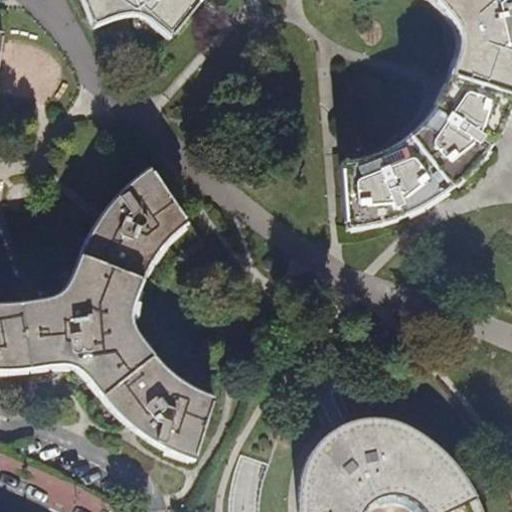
[(171,38),(201,0),(434,0),(439,6),(451,19),(458,38),(458,51),(454,66),(439,99),(423,119),(411,130),(402,138),(380,150),(363,155),(345,159),(348,228),(376,225),(398,220),(416,214),(439,201),(457,185),(473,169),(489,150),(502,132),(511,115),(511,0),(87,0),(98,26),(126,17),(136,16),(146,18),(171,38)]
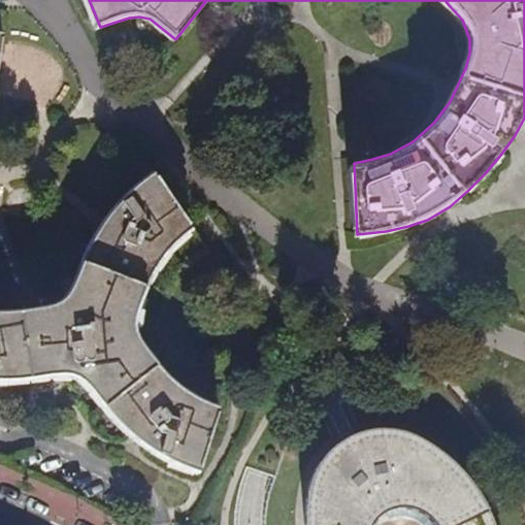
[(36,307),(22,308),(10,309),(0,308),(0,67),(4,32),(0,31),(0,378),(11,378),(32,375),(45,373),(56,371),(66,371),(73,373),(80,376),(86,382),(95,392),(107,407),(120,421),(129,429),(145,441),(157,450),(173,458),(186,464),(200,468),(220,404),(212,401),(202,397),(185,386),(175,378),(162,365),(146,347),(141,335),(136,324),(136,317),(137,312),(145,289),(151,275),(160,260),(166,251),(174,242),(192,227),(156,170),(140,182),(129,192),(112,210),(102,224),(93,238),(86,255),(77,276),(73,285),(67,293),(61,300),(53,303),(36,307)]
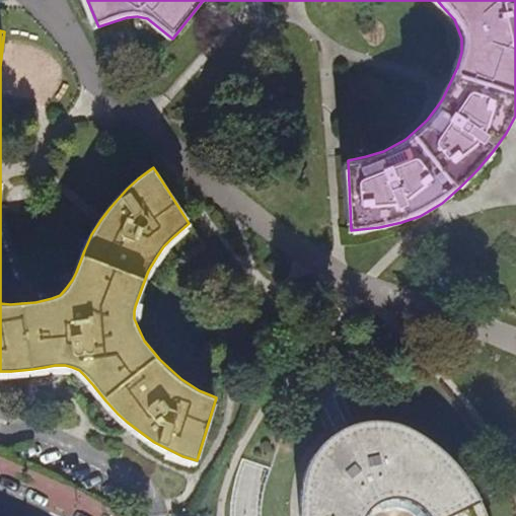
[(323,397),(340,431),(344,428),(351,426),(335,391),(323,397)]
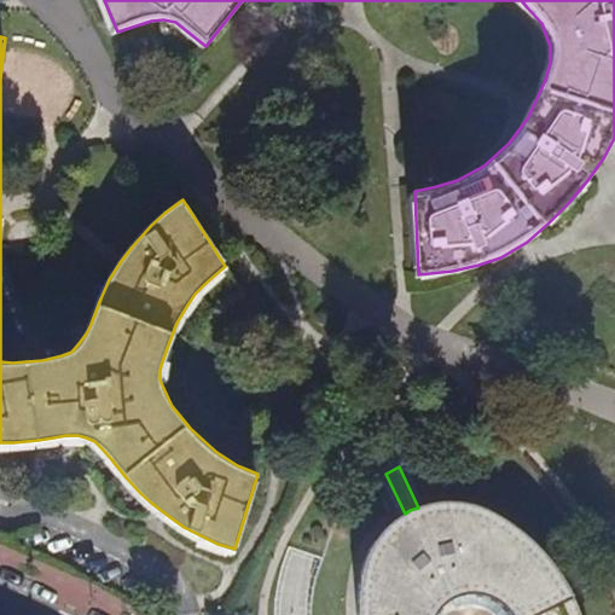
[(440,502),(429,504),(418,508),(410,510),(405,514),(400,517),(389,526),(381,535),(372,546),(367,558),(364,572),(363,585),(361,605),(360,614),(581,614),(578,602),(570,587),(564,579),(556,566),(549,556),(539,546),(534,541),(520,529),(510,522),(504,517),(492,511),(481,506),(470,504),(460,502),(450,502),(440,502)]
